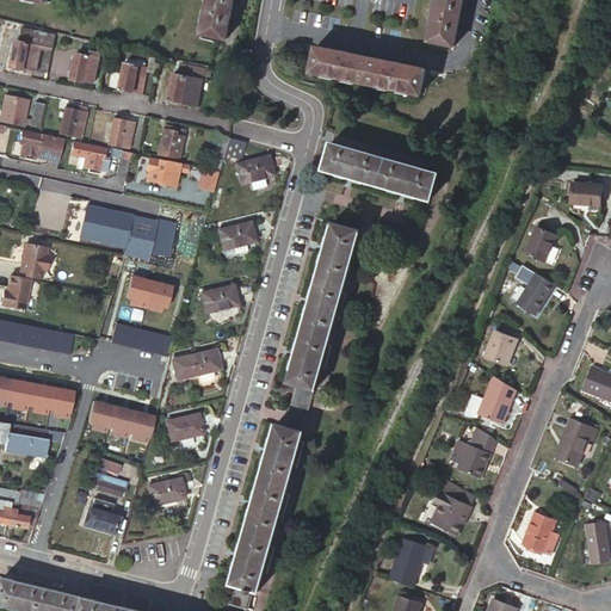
[(234,0),(208,0),(201,34),(226,39),(234,0)]
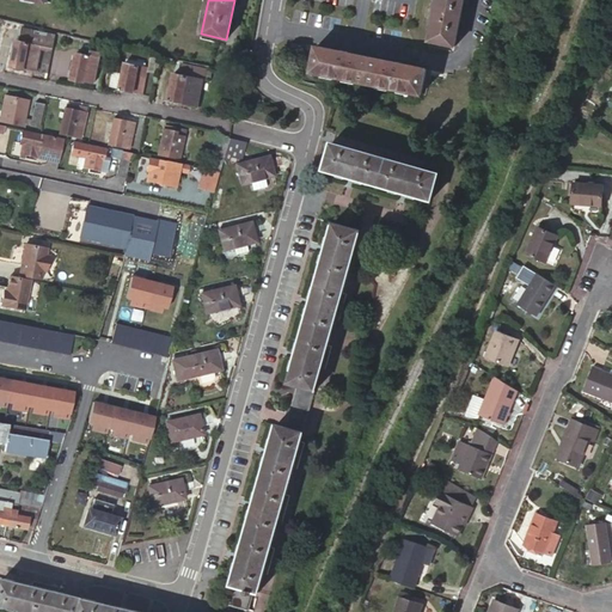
[(436,0),(428,44),(452,49),(461,0),(436,0)]
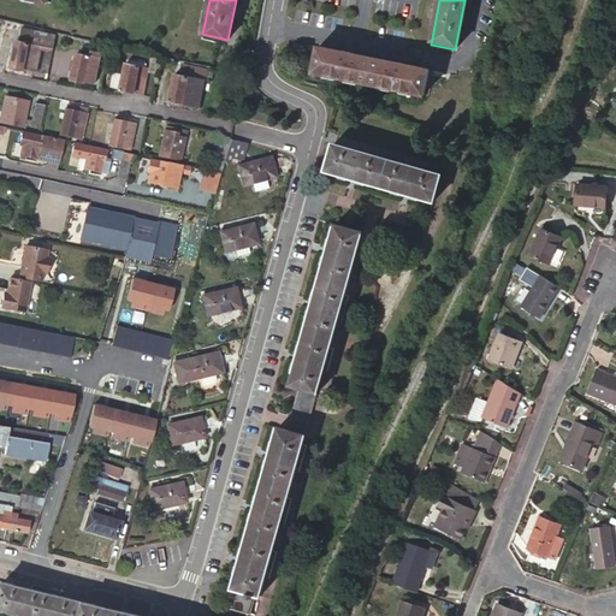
[(19,42),(16,41),(10,67),(24,71),(24,69),(36,71),(41,47),(53,49),(55,36),(22,29),(19,42)]
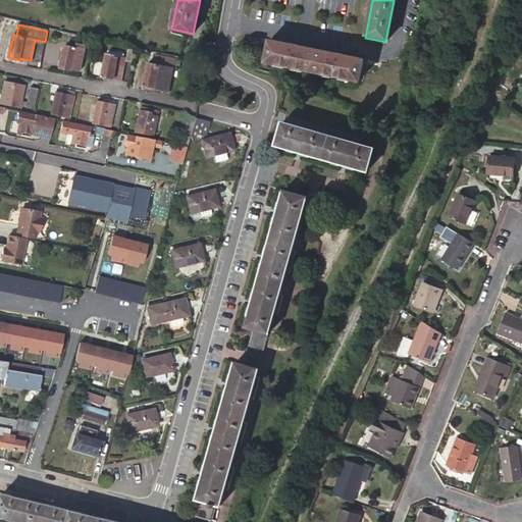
[(79,38),(66,35),(65,41),(77,44),(79,38)]
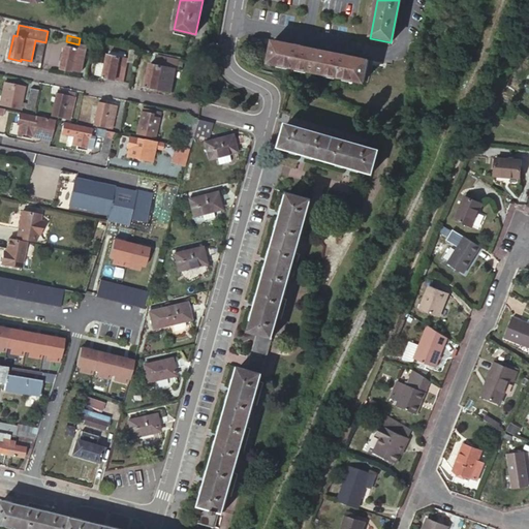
[(275,41),(269,63),(364,84),(369,62),(275,41)]
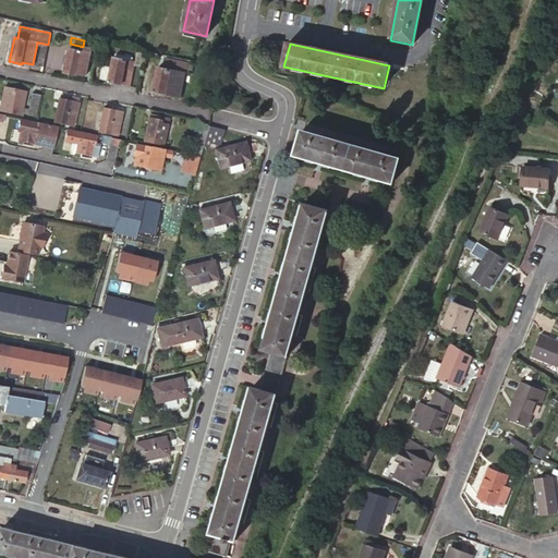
[(82,52),(70,50),(64,73),(75,75),(76,74),(85,75),(89,55),(91,49),(83,47),(82,52)]
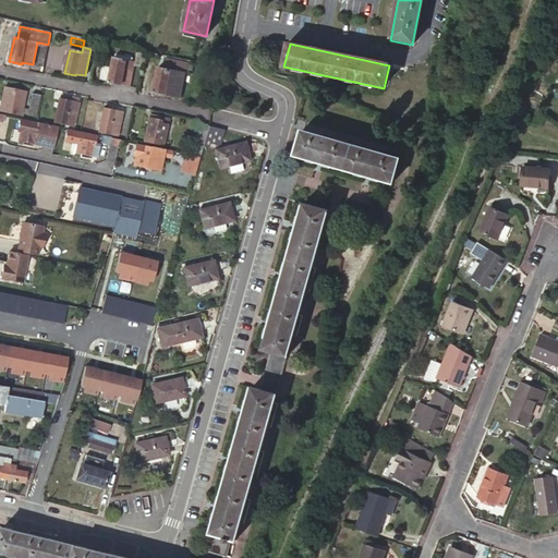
[(134,68),(141,69),(144,53),(137,51),(134,68)]
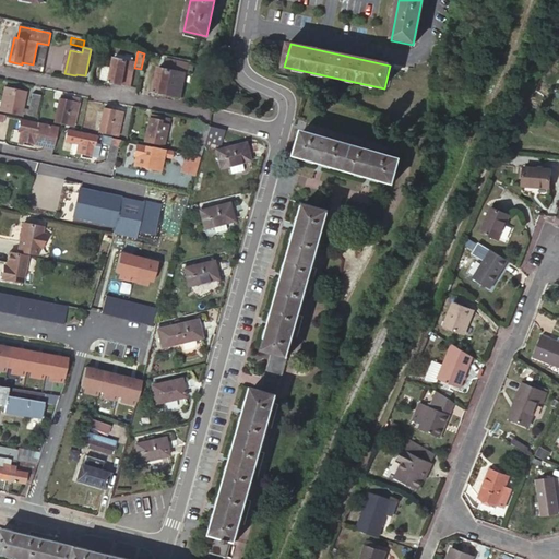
[(186,74),(189,62),(165,58),(163,70),(183,74),(186,74)]
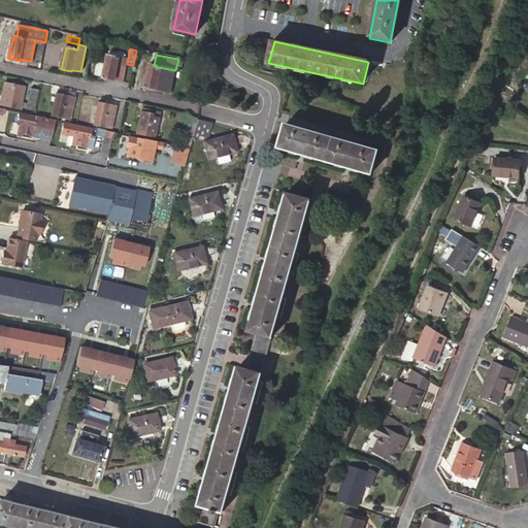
[(125,59),(108,56),(107,56),(102,77),(120,81),(125,59)]
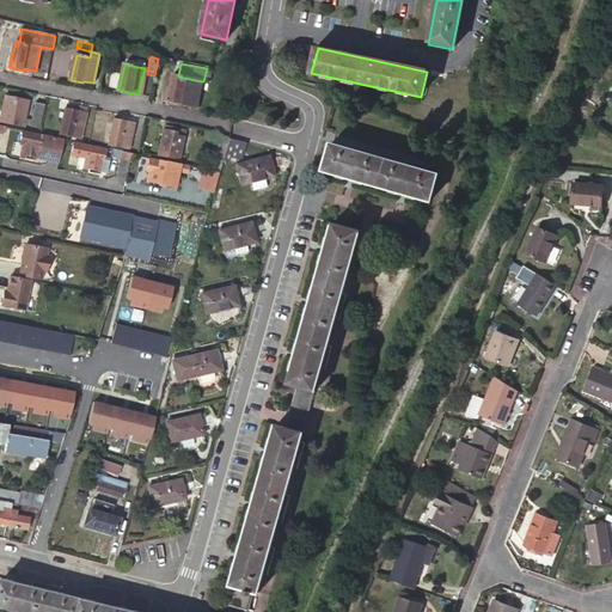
[(196,108),(201,81),(178,77),(173,75),(167,101),(196,108)]
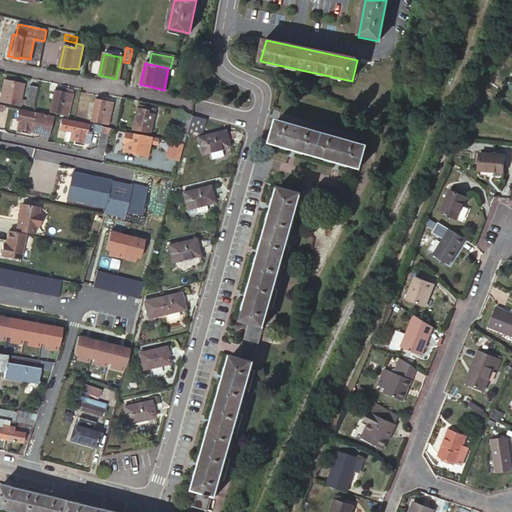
[(3,80),(0,94),(0,101),(17,106),(22,85),(3,80)]
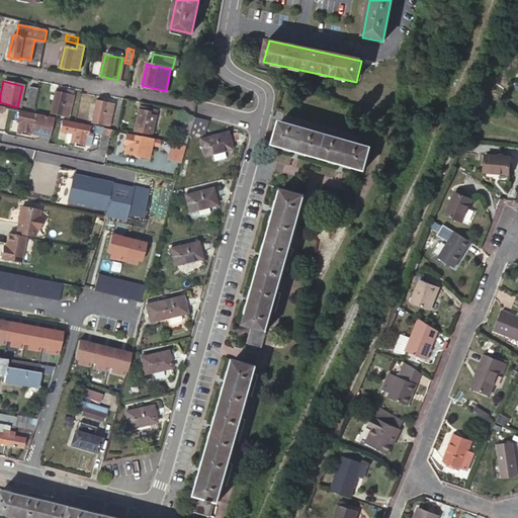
[(28,88),(24,107),(32,109),(36,89),(28,88)]
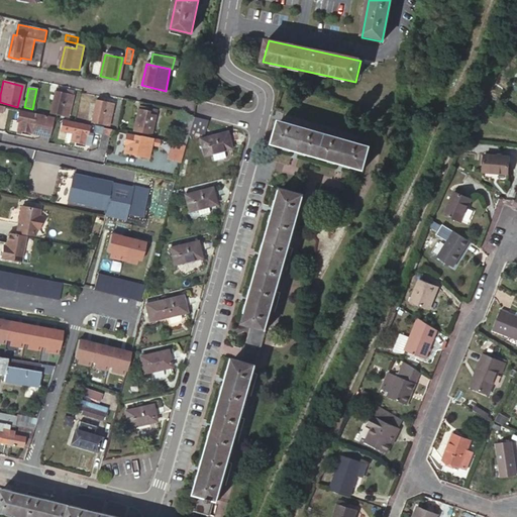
[(55,93),(49,114),(67,118),(69,109),(70,110),(72,100),(65,98),(65,95),(55,93)]
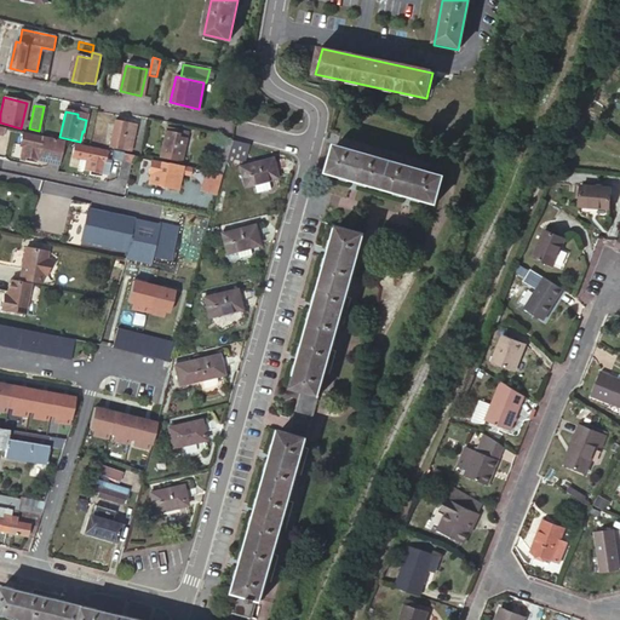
[(114,122),(109,147),(130,151),(135,127),(114,122)]
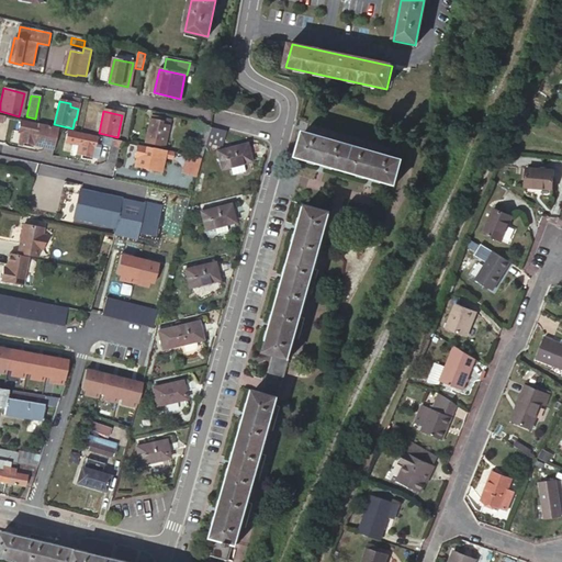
[(156,122),(148,121),(143,143),(163,147),(169,122),(157,119),(156,122)]
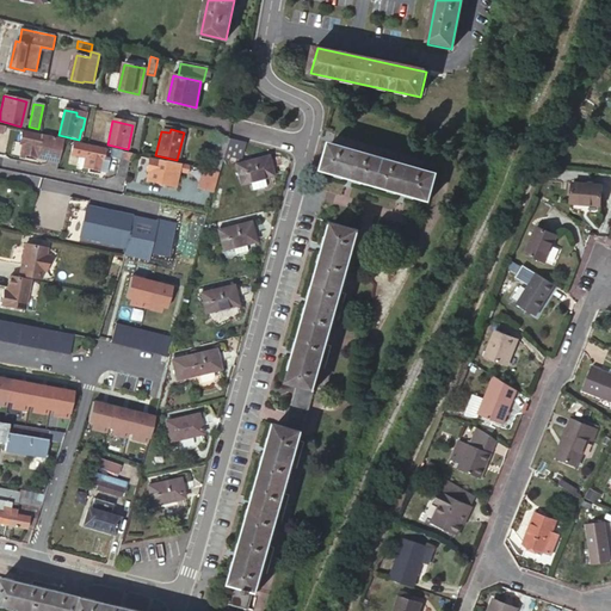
[(20,155),(57,164),(62,143),(23,134),(19,144),(23,144),(20,155)]
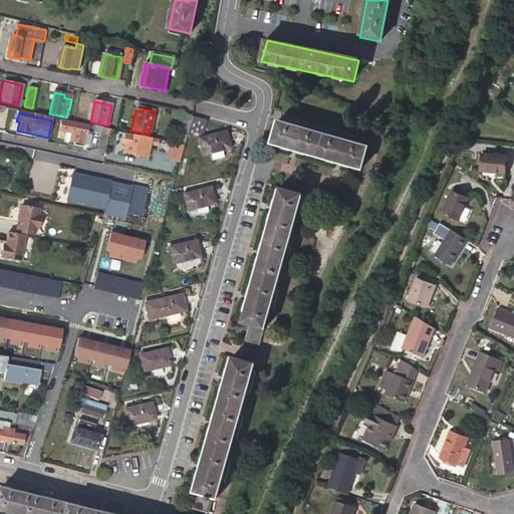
[(187,135),(191,117),(183,115),(175,144),(184,146),(187,135)]
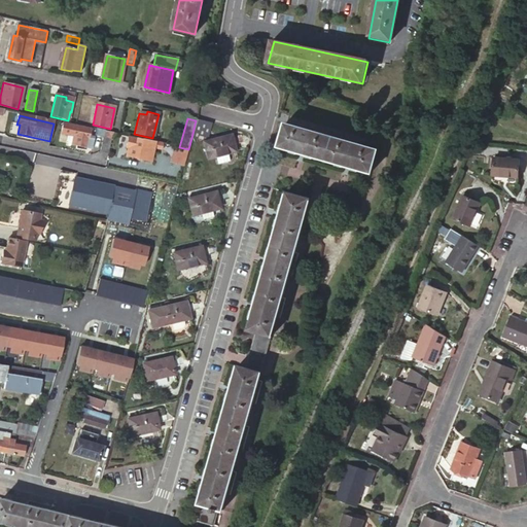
[(211,125),(196,120),(191,138),(208,134),(211,125)]
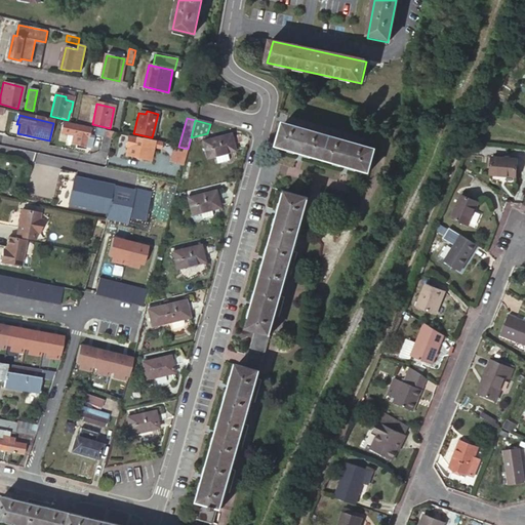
[(374,151),(283,123),(276,147),(368,173),(374,151)]
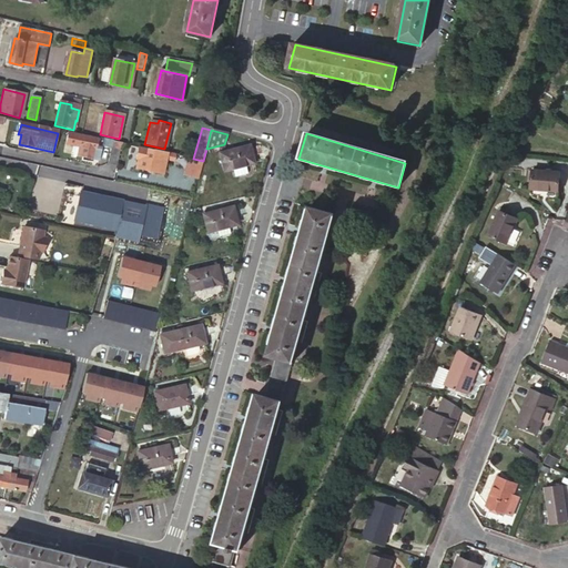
[(98,141),(79,137),(77,145),(79,146),(78,156),(95,161),(98,151),(95,150),(98,141)]
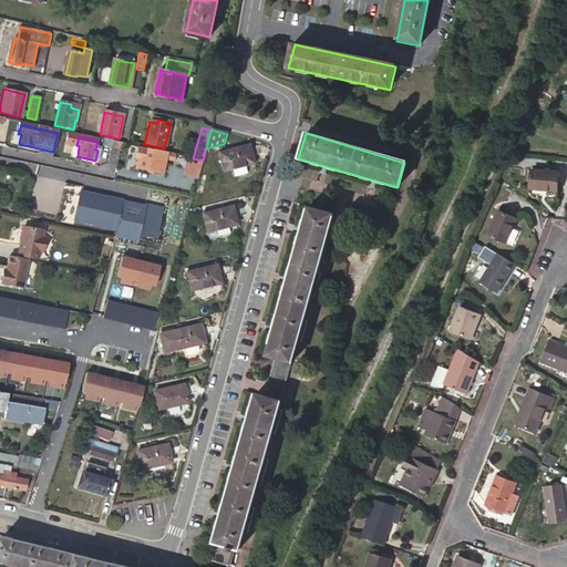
[(115,142),(102,140),(100,146),(111,150),(113,150),(115,142)]
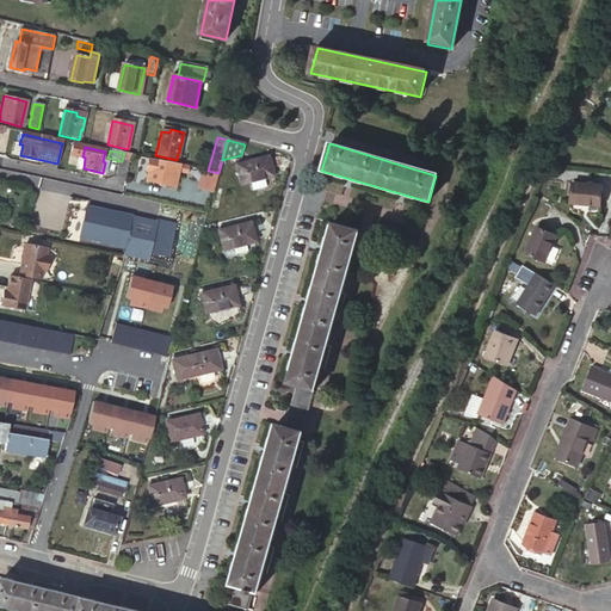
[(128,164),(129,164),(131,155),(124,153),(122,161),(119,161),(115,176),(124,178),(128,164)]
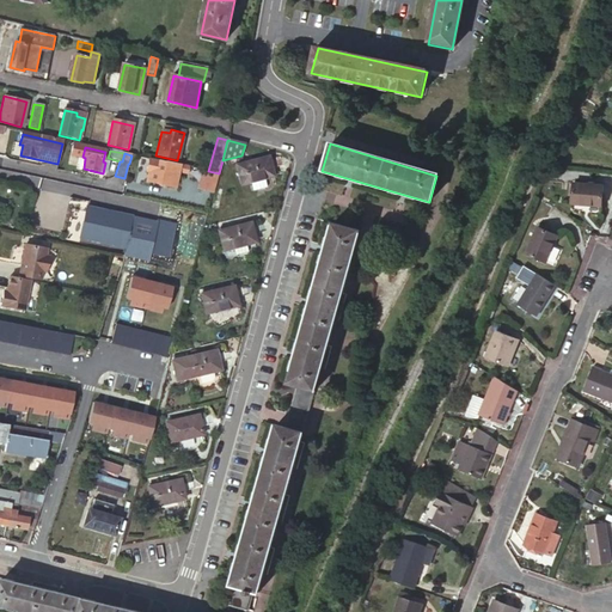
[(234,167),(239,187),(250,183),(261,181),(271,177),(267,158),(234,167)]
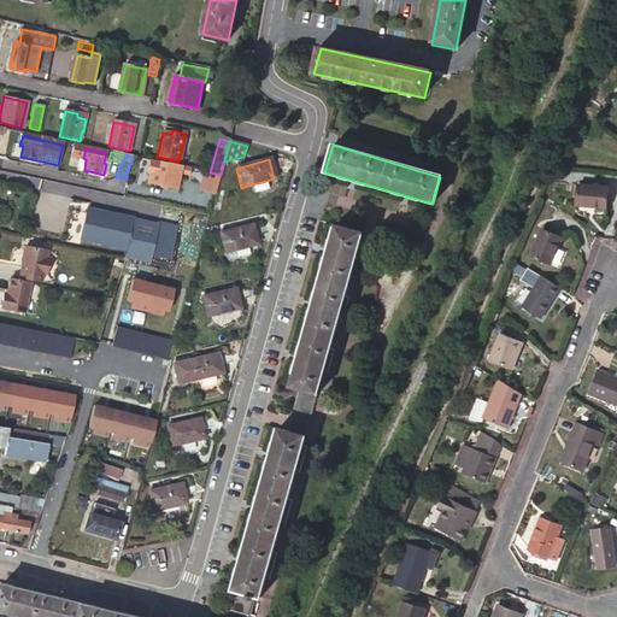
[(152,175),(150,184),(175,191),(178,174),(180,169),(151,163),(148,174),(152,175)]
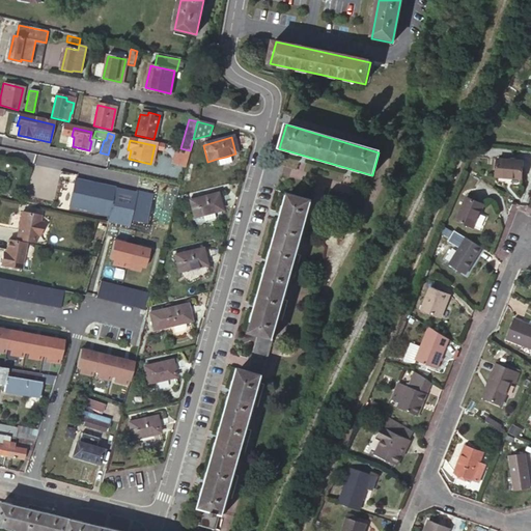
[(176,148),(172,165),(185,168),(189,151),(176,148)]
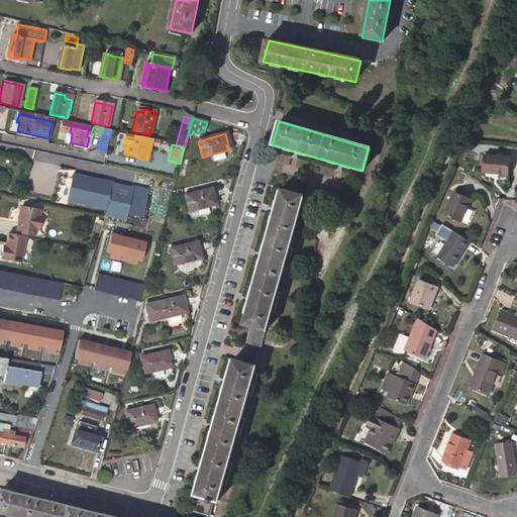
[(510,157),(485,154),(483,172),(509,174),(510,157)]
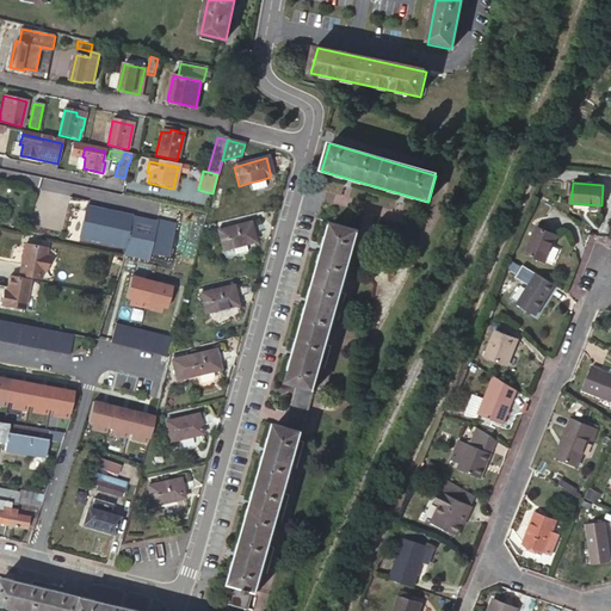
[(80,238),(122,246),(123,247),(130,217),(87,209),(80,238)]
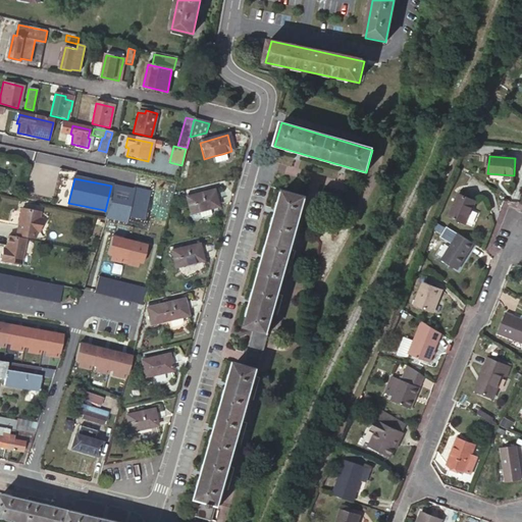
[(105,217),(125,221),(126,218),(128,219),(131,209),(133,199),(135,189),(134,188),(119,185),(118,187),(111,186),(105,211),(104,210),(103,216),(105,217)]
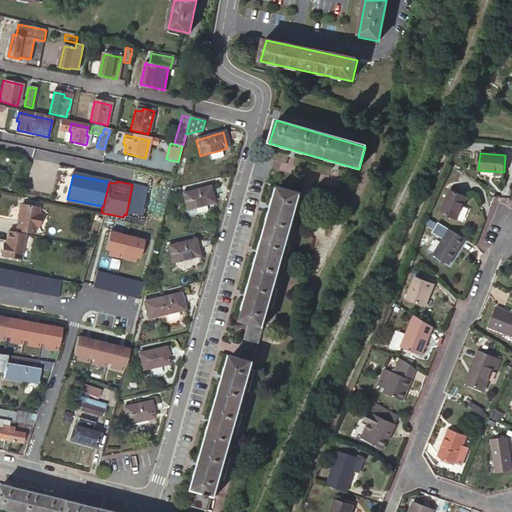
[(130,195),(145,198),(146,188),(132,185),(130,195)]
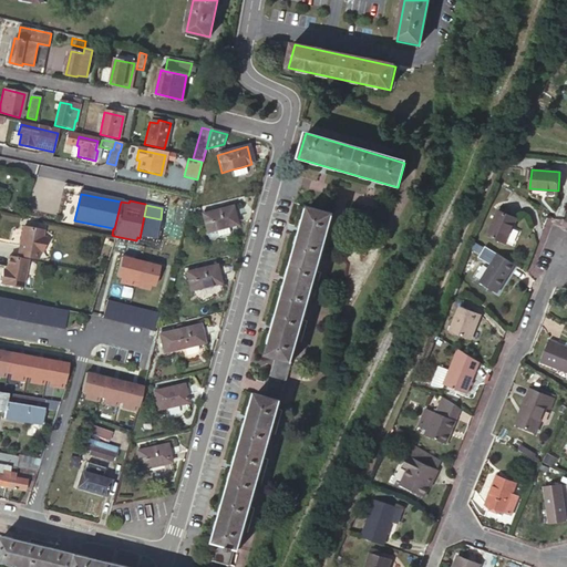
[(200,215),(205,234),(215,232),(224,228),(234,226),(229,208),(200,215)]
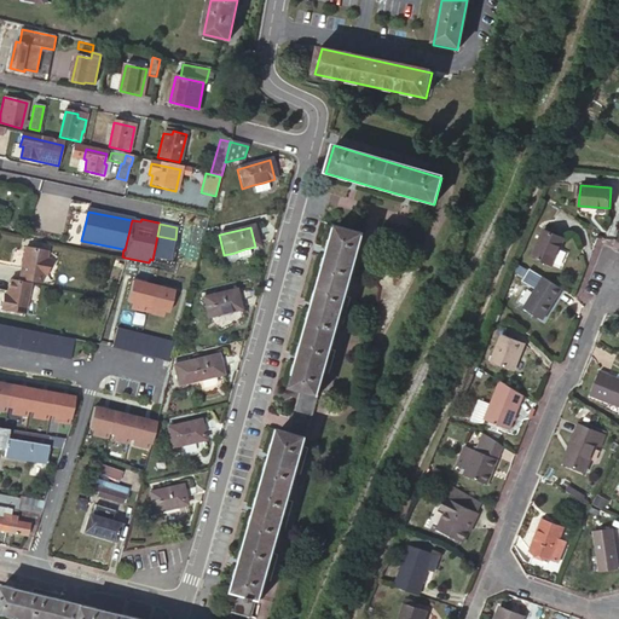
[(289,386),(291,387),(306,392),(316,394),(362,236),(335,229),(289,386)]
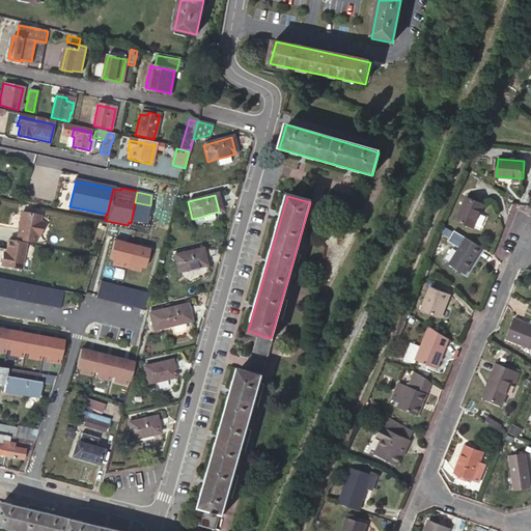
[(486,208),(470,199),(458,221),(474,230),(486,208)]
